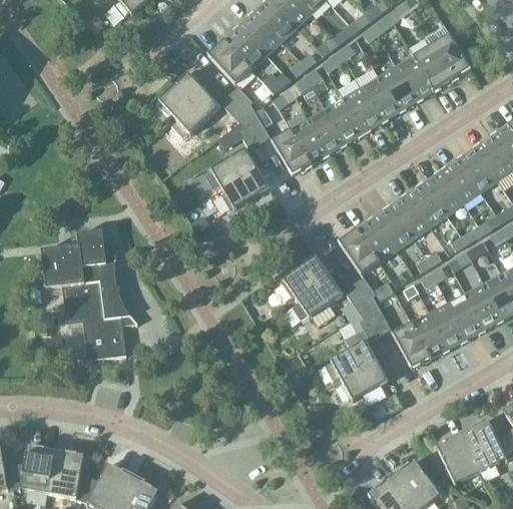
[(119,0),(113,5),(124,18),(130,13),(132,15),(149,0),(119,0)]
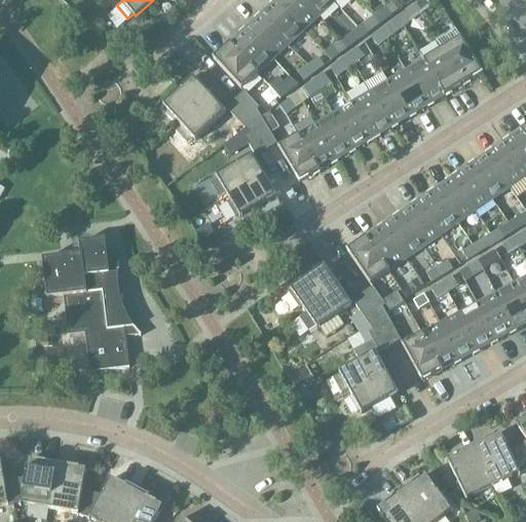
[(270,3),(260,12),(288,42),(304,28),(278,0),(269,0),(268,1),(270,3)]
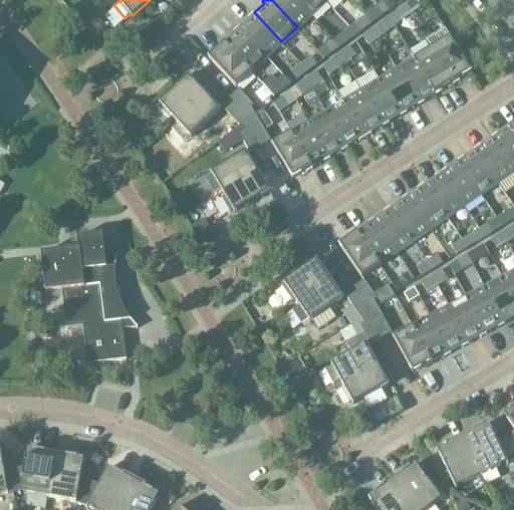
[(272,0),(297,27),(312,13),(299,0),(272,0)]
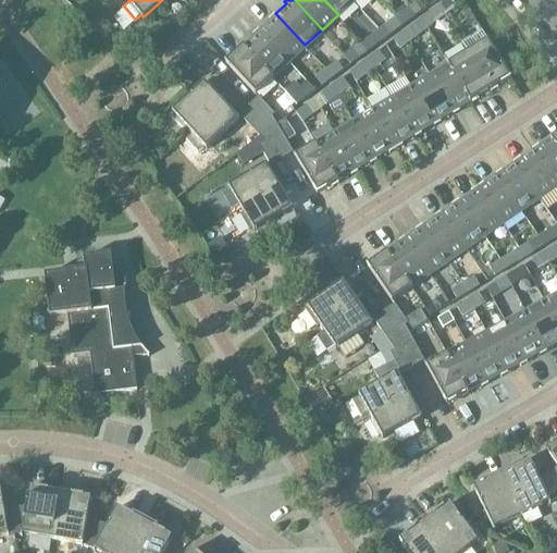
[(324,0),(338,14),(354,0),(324,0)]
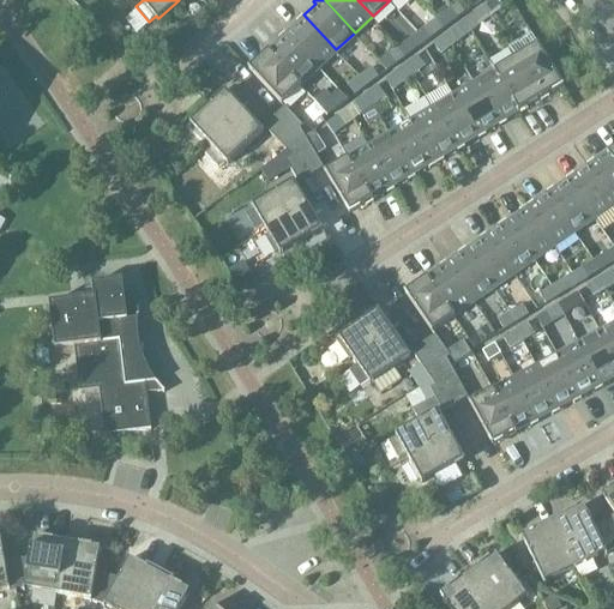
[(488,0),(485,2),(492,12),(504,4),(500,0),(488,0)]
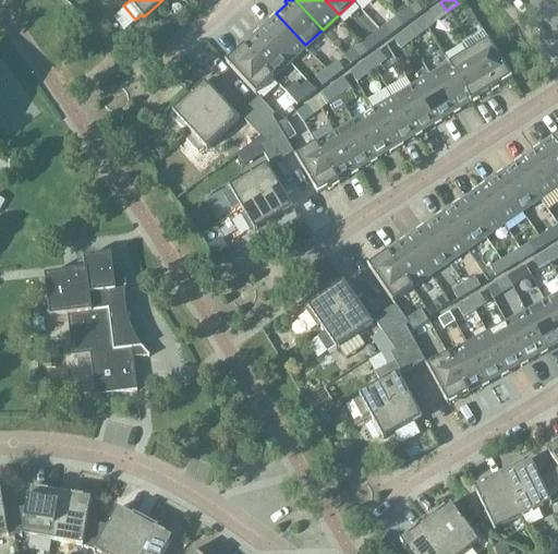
[(447,11),(440,2),(431,11),(437,20),(447,11)]
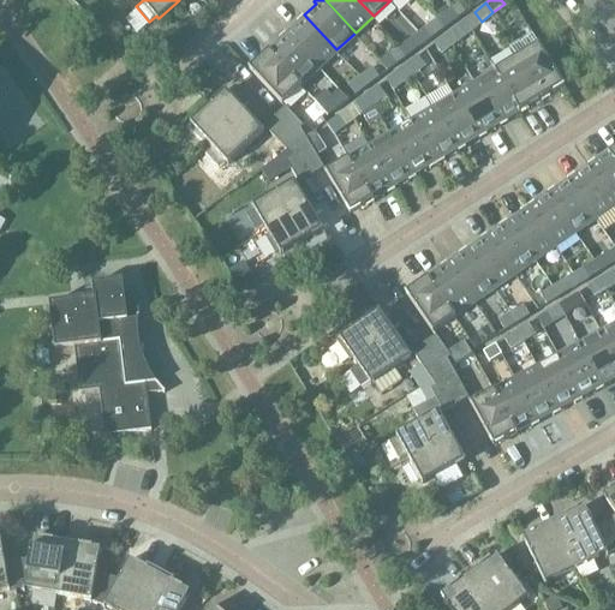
[(451,5),(440,13),(447,23),(458,15),(451,5)]
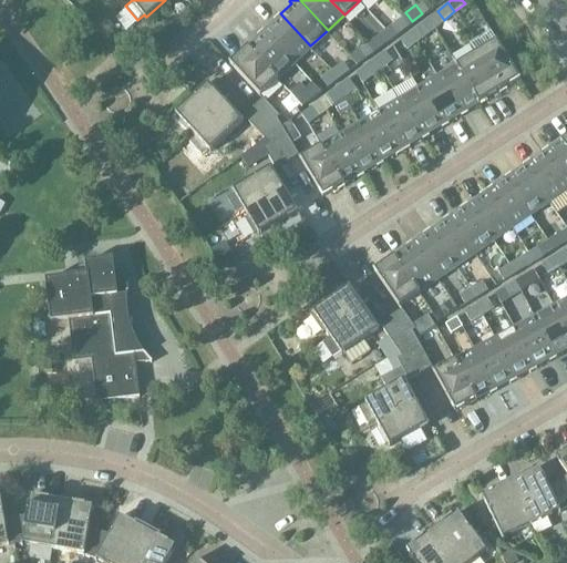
[(275,19),(264,29),(294,61),(310,45),(280,13),(279,11),(272,17),(275,19)]
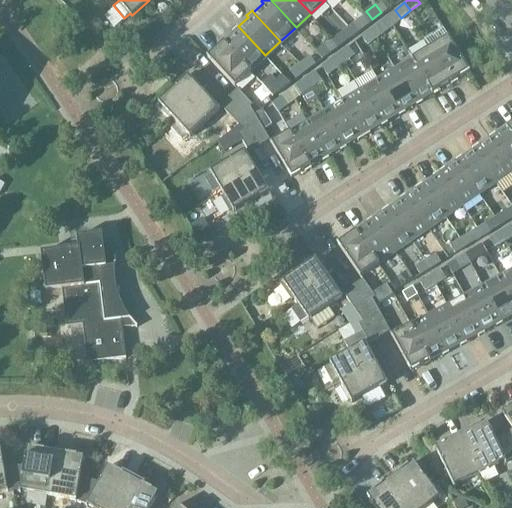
[(372,19),(366,11),(356,19),(362,27),(372,19)]
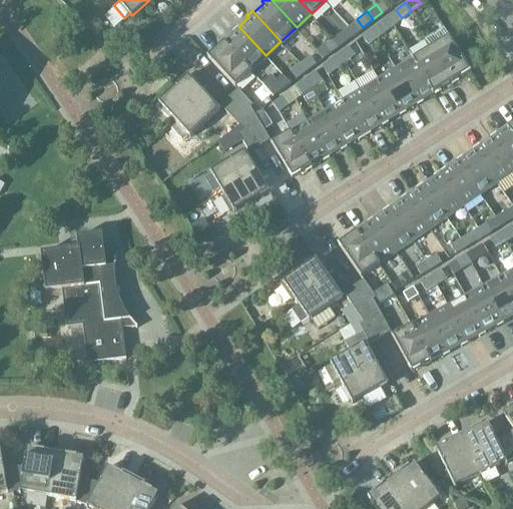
[(382,20),(373,27),(379,35),(388,28),(382,20)]
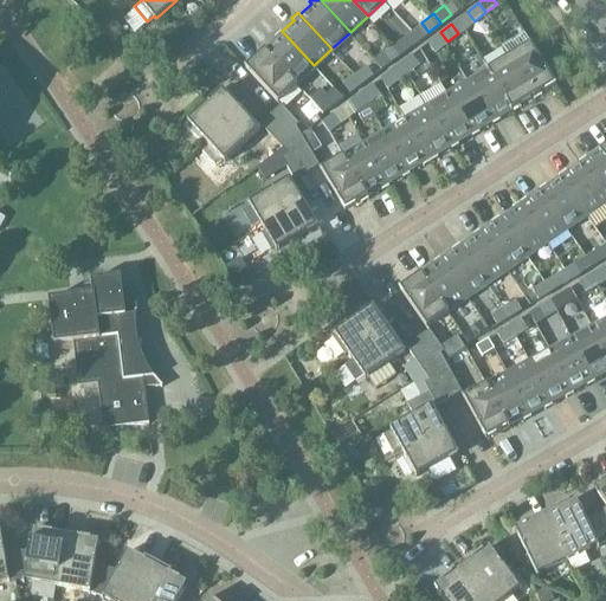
[(276,36),(264,47),(296,82),(314,65),(282,31),(281,28),(274,34),(276,36)]
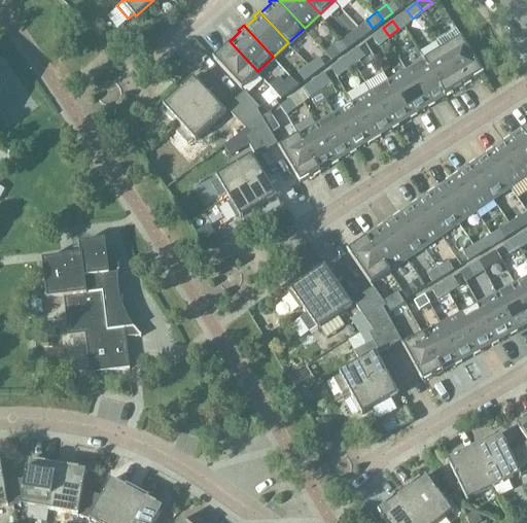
[(389,36),(383,28),(373,35),(379,43),(389,36)]
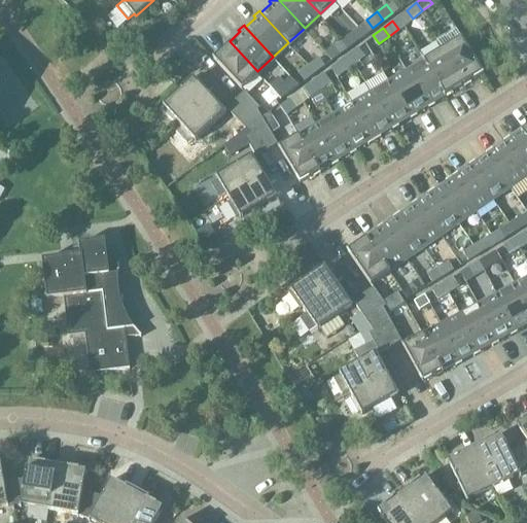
[(352,30),(343,37),(349,45),(358,38),(352,30)]
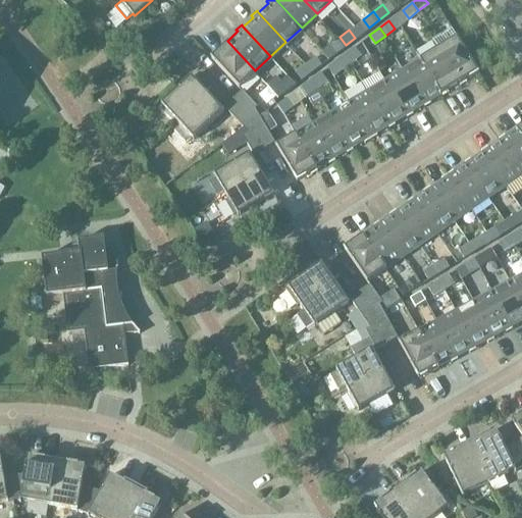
[(438,46),(459,82),(461,84),(467,80),(465,78),(478,69),(457,35),(438,46)]
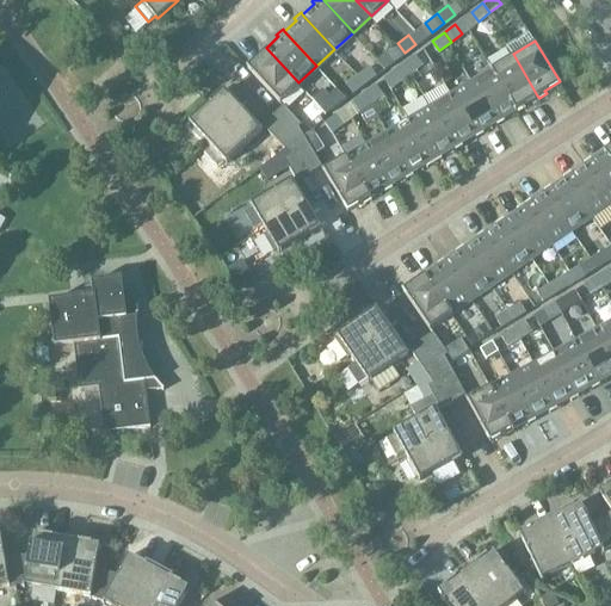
[(405,53),(397,43),(386,51),(393,61),(405,53)]
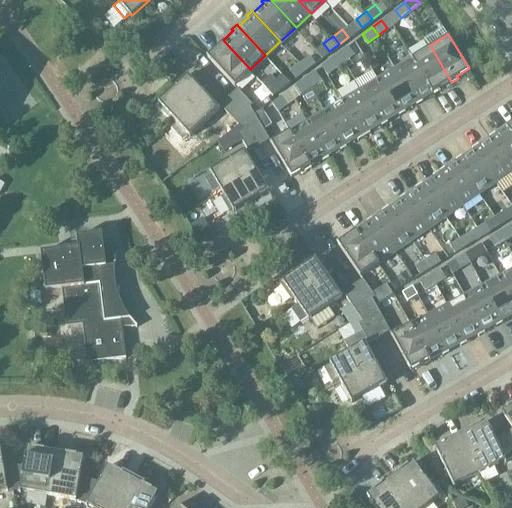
[(250,69),(223,40),(222,38),(216,43),(218,44),(207,54),(235,84),(250,69)]
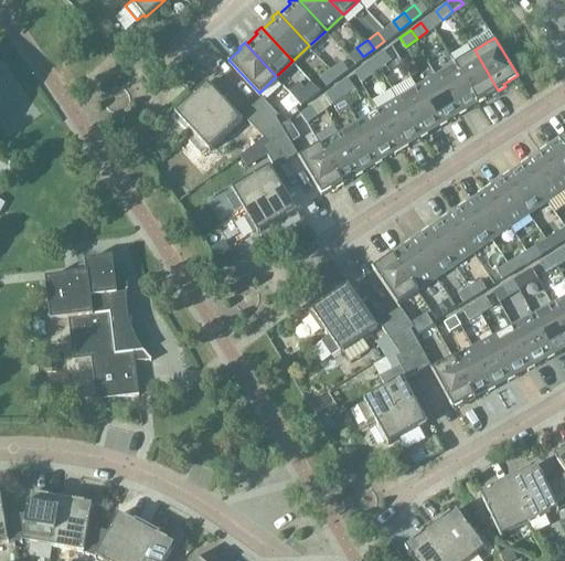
[(384,49),(374,56),(381,65),(391,57),(384,49)]
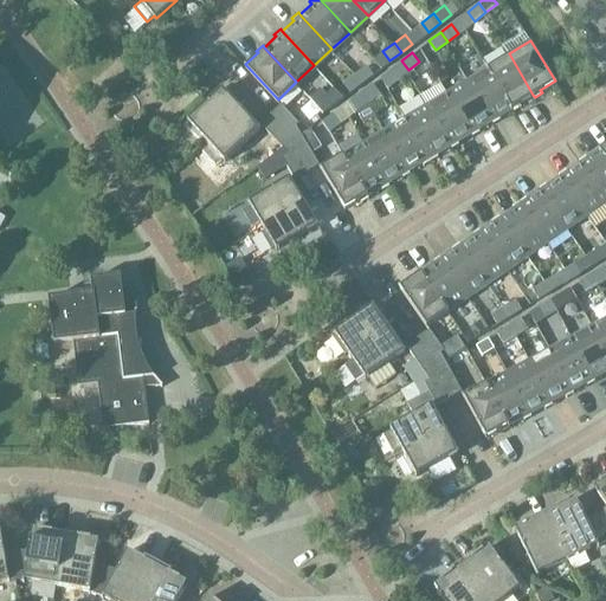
[(488,65),(513,107),(514,109),(521,104),(520,102),(533,95),(509,53),(488,65)]
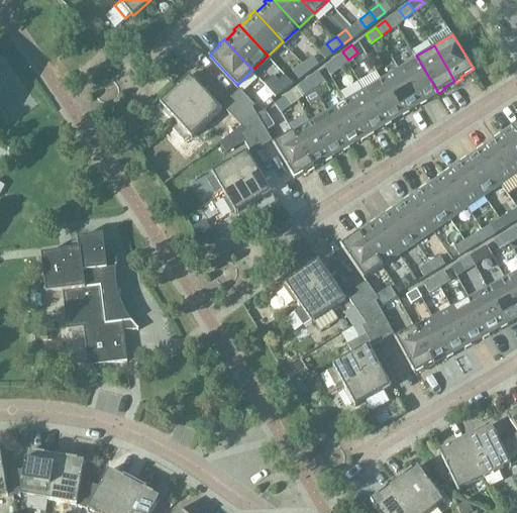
[(348,60),(342,52),(332,60),(338,68),(348,60)]
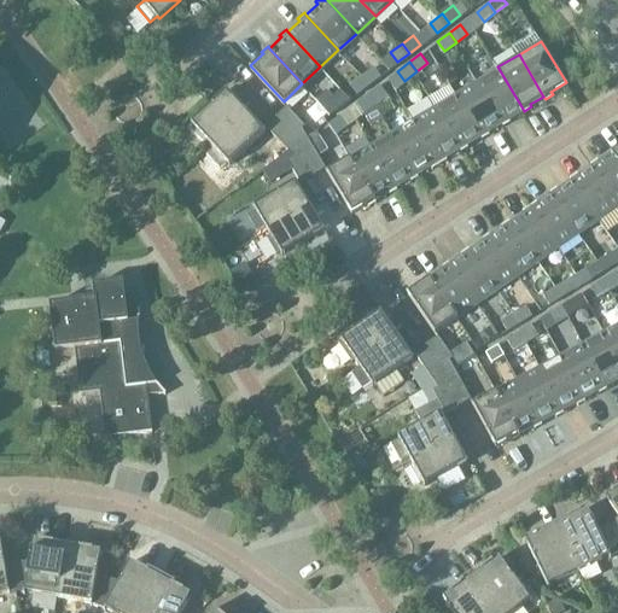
[(373,65),(361,74),(368,83),(380,75),(373,65)]
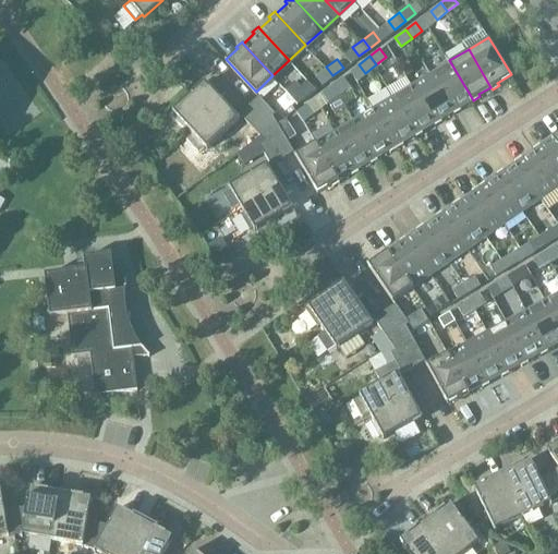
[(431,72),(452,109),(455,112),(461,108),(459,106),(472,98),(449,60),(431,72)]
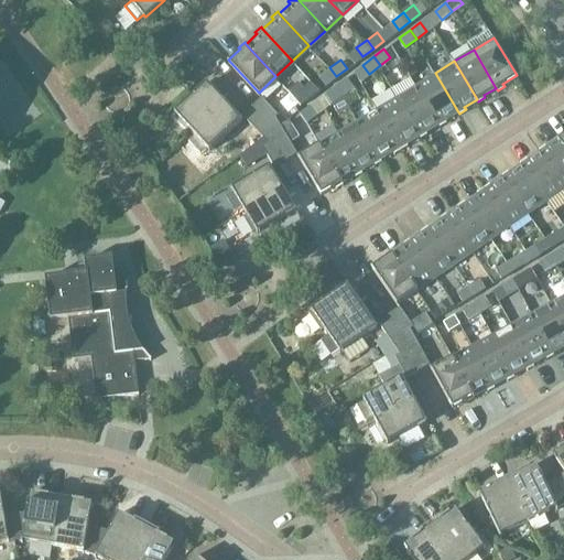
[(336,76),(329,67),(320,75),(326,84),(336,76)]
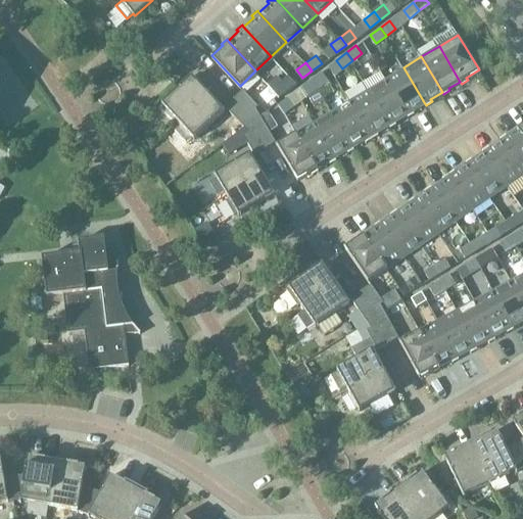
[(403,67),(385,78),(407,113),(408,115),(414,111),(413,109),(424,102),(403,67)]
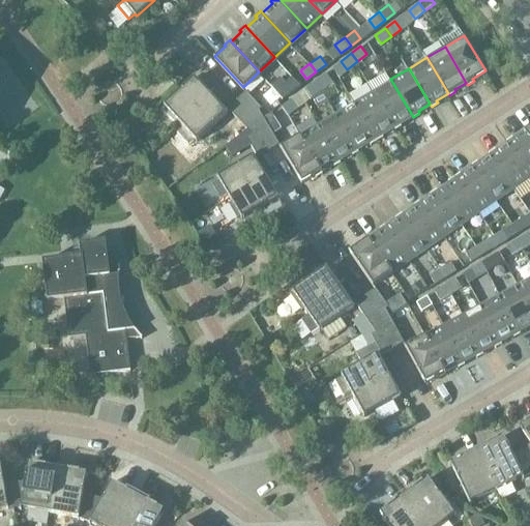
[(326,71),(316,79),(322,87),(332,80),(326,71)]
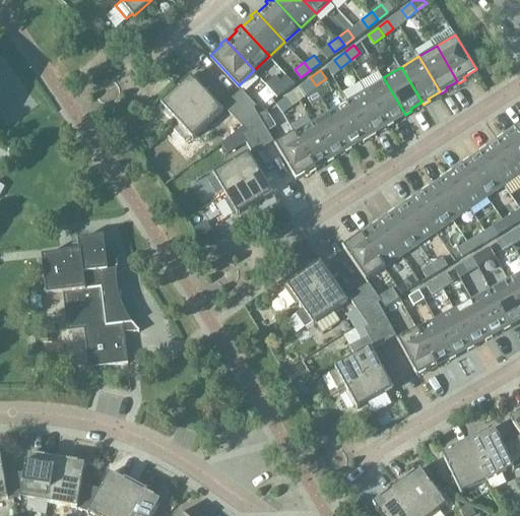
[(174,116),(177,119),(208,89),(204,84),(202,86),(190,74),(160,102),(163,104),(160,106),(172,118),(174,116)]
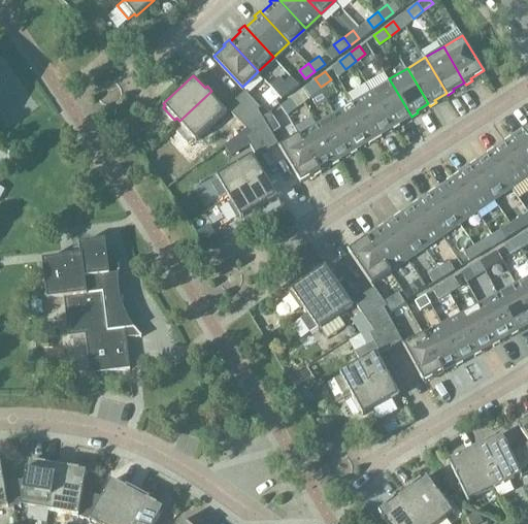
[(321,87),(315,78),(305,87),(311,95),(321,87)]
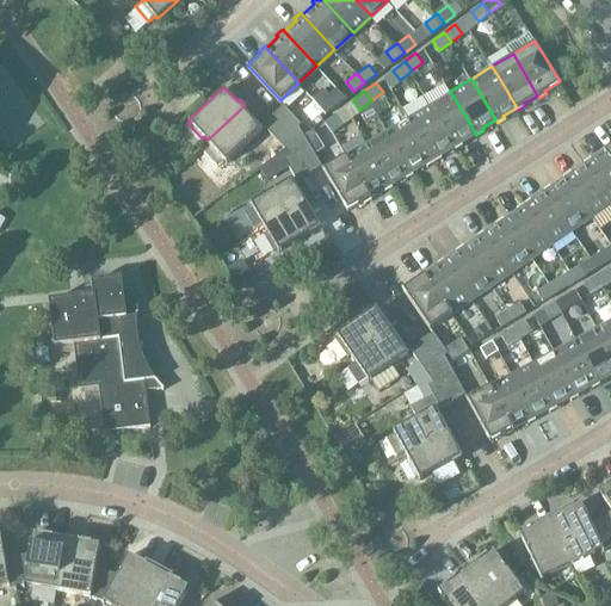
[(450,91),(430,104),(454,144),(455,148),(463,143),(461,141),(475,133),(450,91)]
